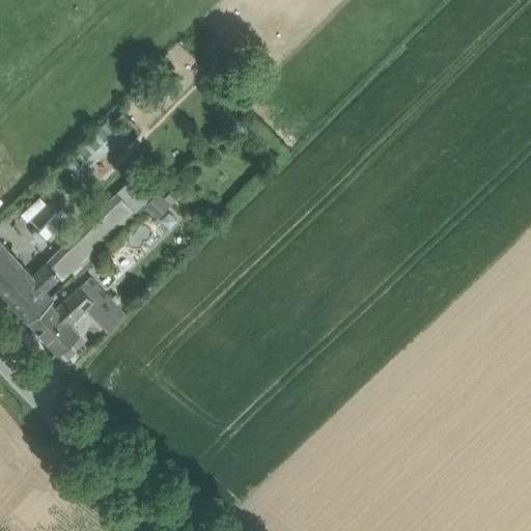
[(121,107),(61,159),(83,185),(144,133),(121,107)]
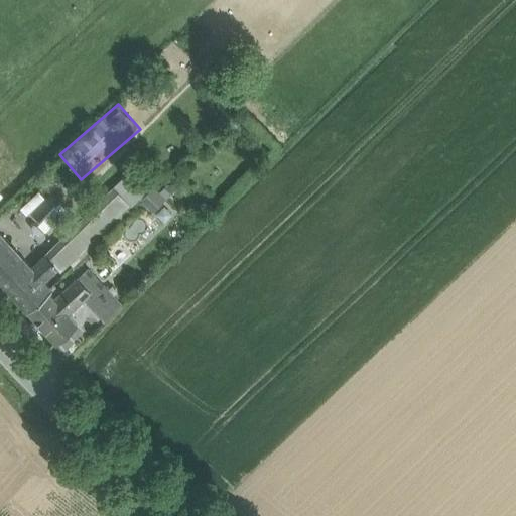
[(165,219),(173,208),(164,201),(170,192),(153,180),(139,201),(165,219)]
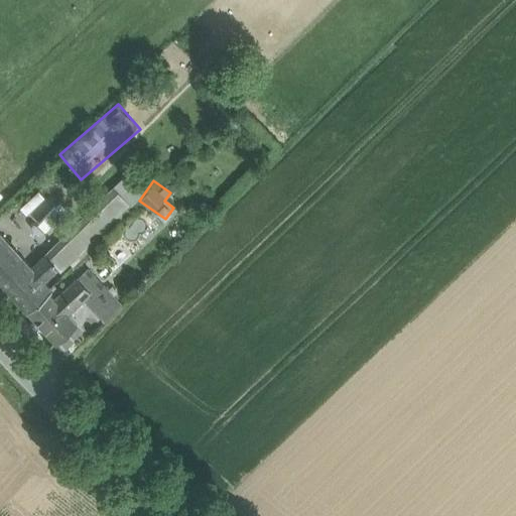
[(40,187),(22,207),(44,227),(61,209),(40,187)]
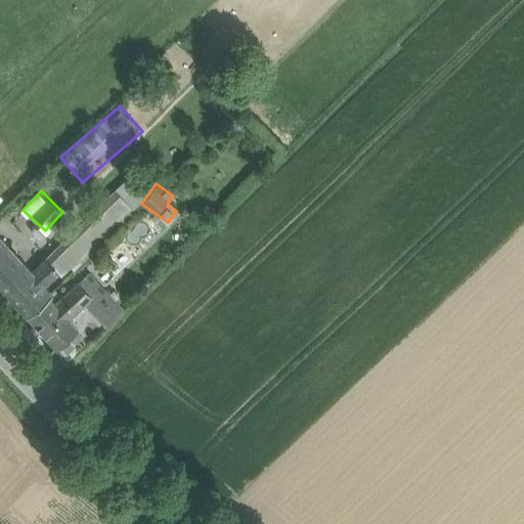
[(77,256),(86,247),(100,232),(104,235),(135,206),(124,192),(59,251),(70,262),(77,256)]
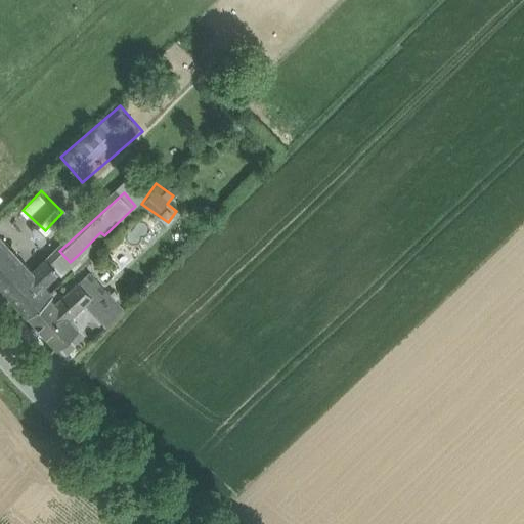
[(0,284),(24,262),(0,235),(0,284)]
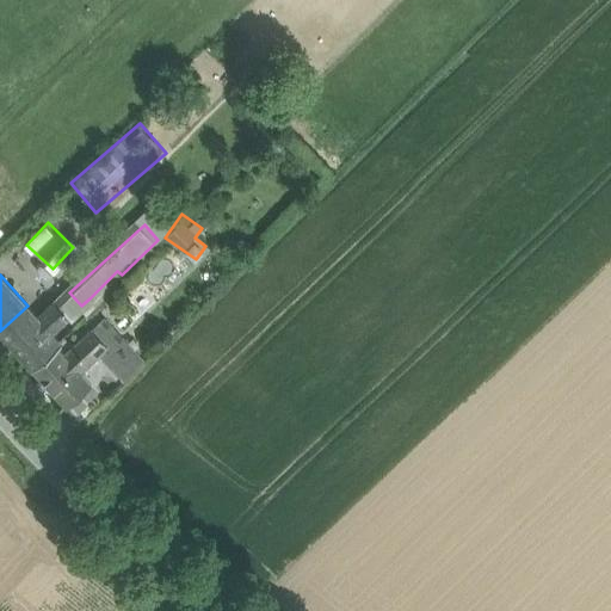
[(100,288),(90,298),(98,307),(109,296),(100,288)]
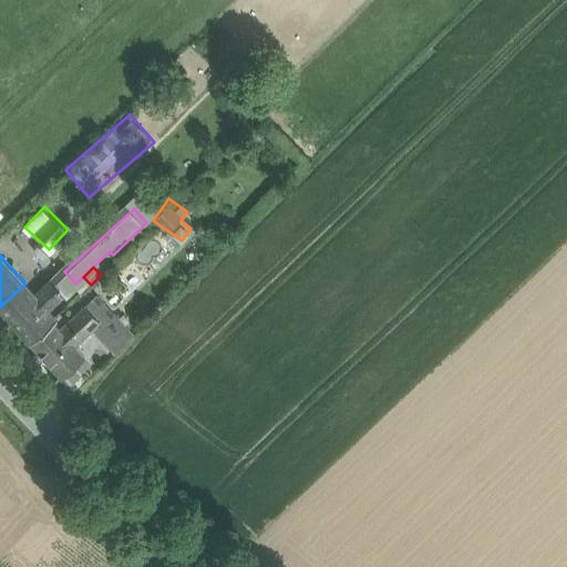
[(64,271),(63,270),(57,277),(61,281),(57,286),(64,296),(76,285),(75,284),(64,271)]
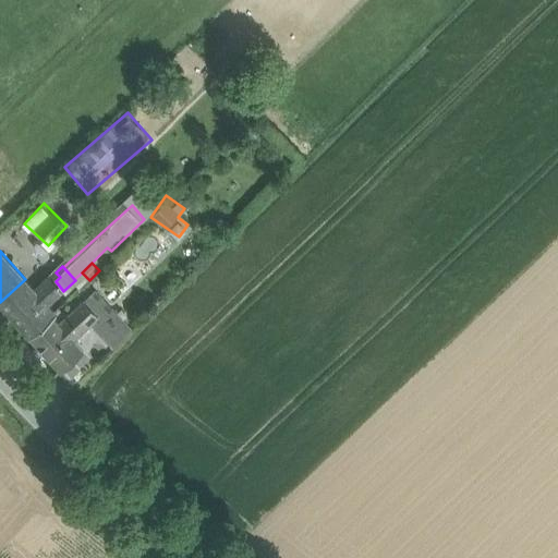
[(56,273),(51,277),(56,281),(60,277),(56,273)]
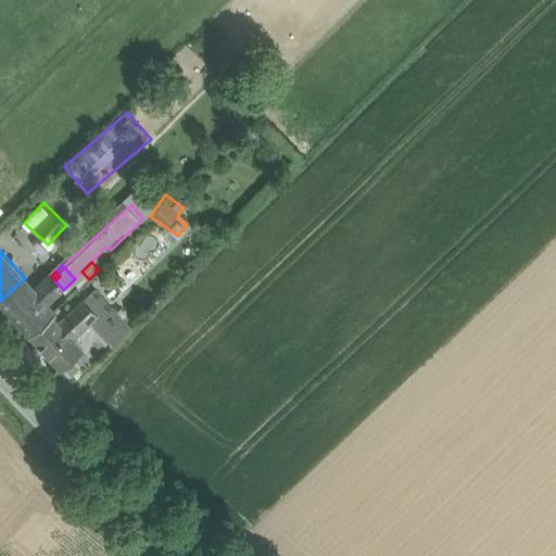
[(51,276),(36,289),(49,303),(63,290),(55,280),(51,276)]
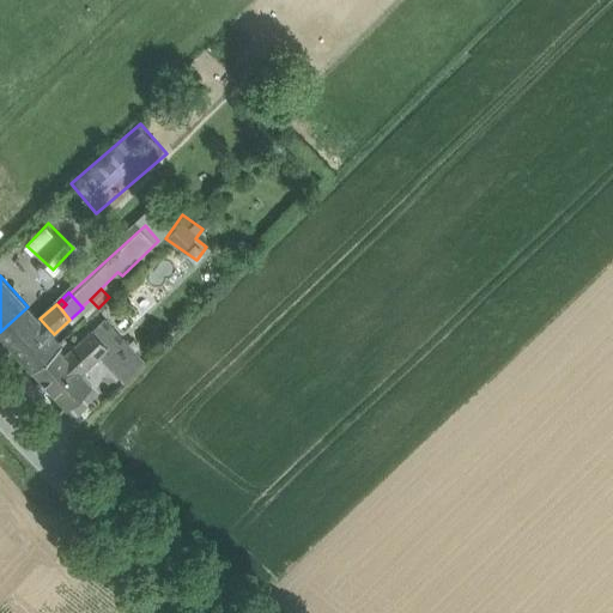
[(28,307),(0,332),(0,333),(35,372),(60,350),(64,346),(54,334),(40,319),(28,307)]
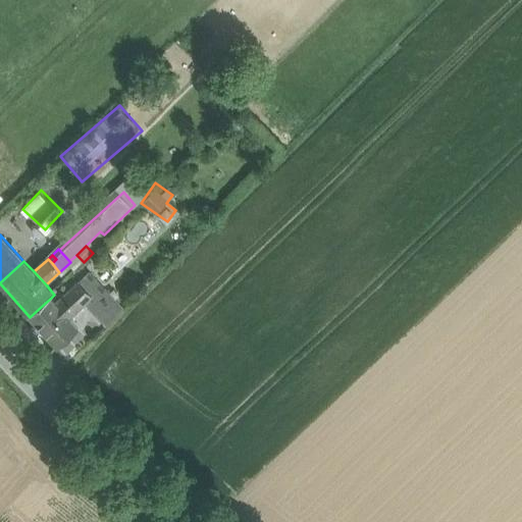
[(84,262),(76,268),(81,273),(88,266),(84,262)]
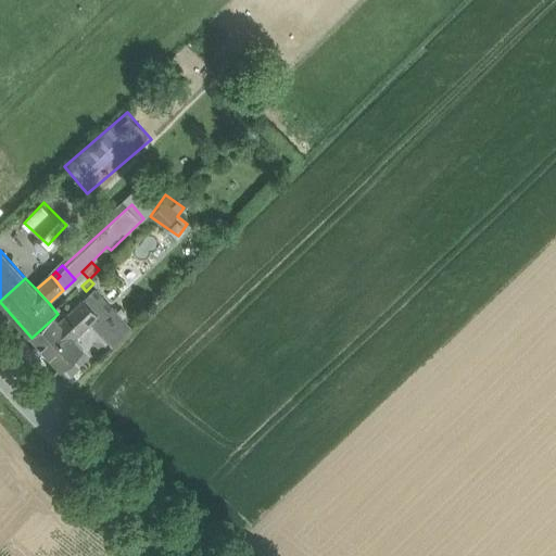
[(112,305),(97,289),(85,300),(99,316),(112,305)]
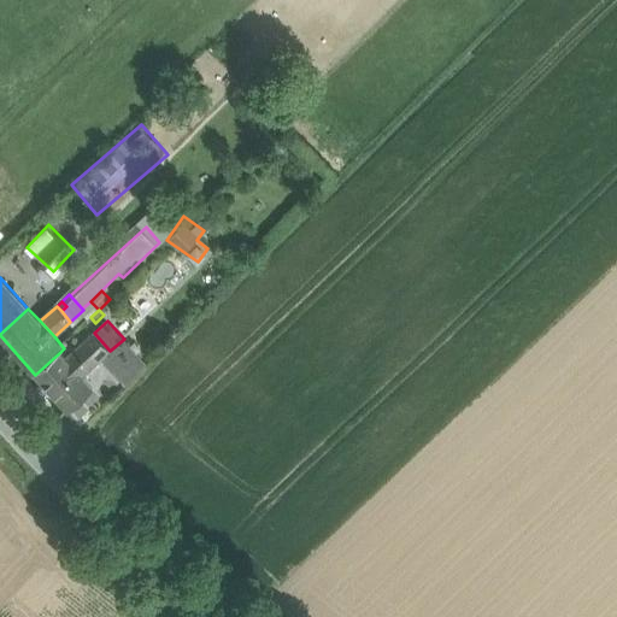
[(94,333),(66,358),(82,376),(110,351),(94,333)]
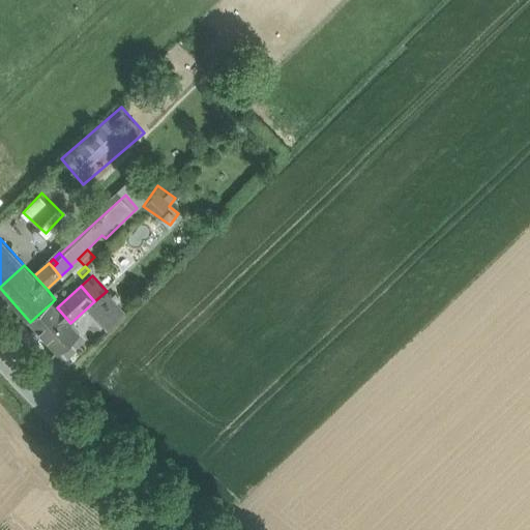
[(110,295),(93,312),(109,328),(125,312),(110,295)]
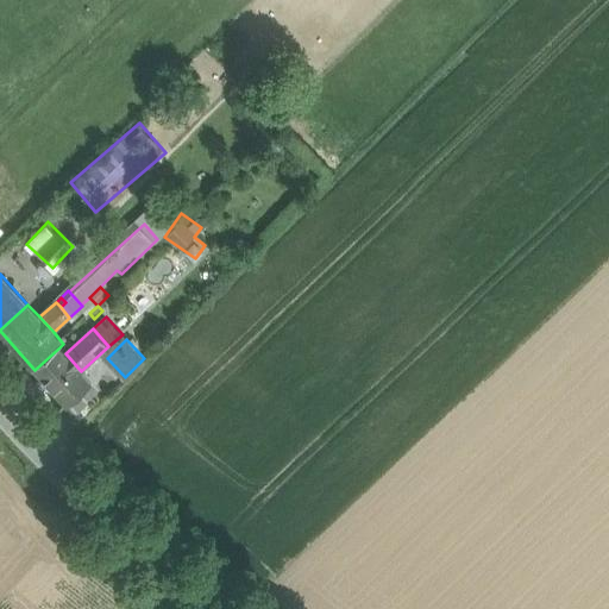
[(66,353),(60,347),(35,370),(67,406),(92,383),(81,371),(66,353)]
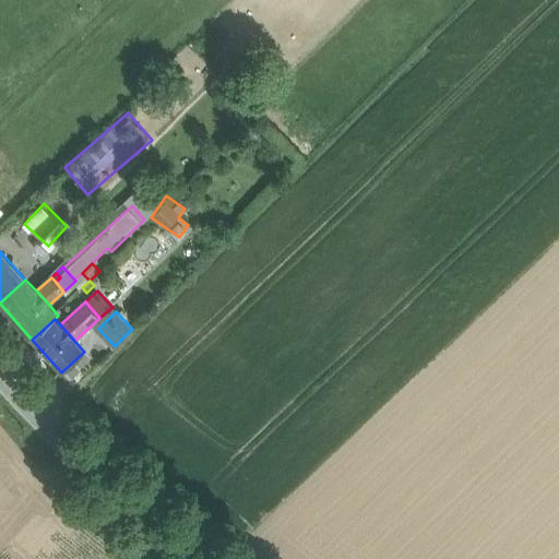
All buildings are outlined.
